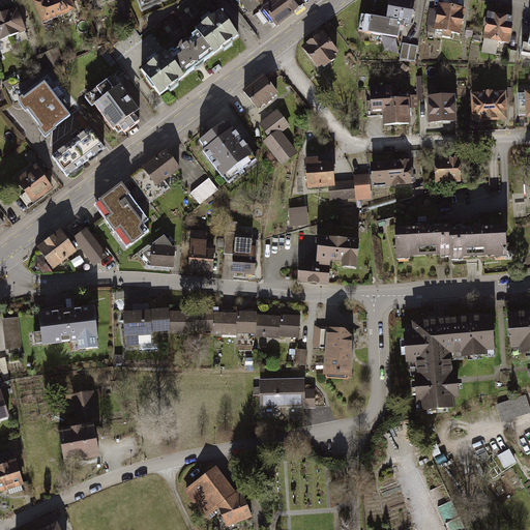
[(72,0),(32,0),(42,23),(76,7),(72,0)]
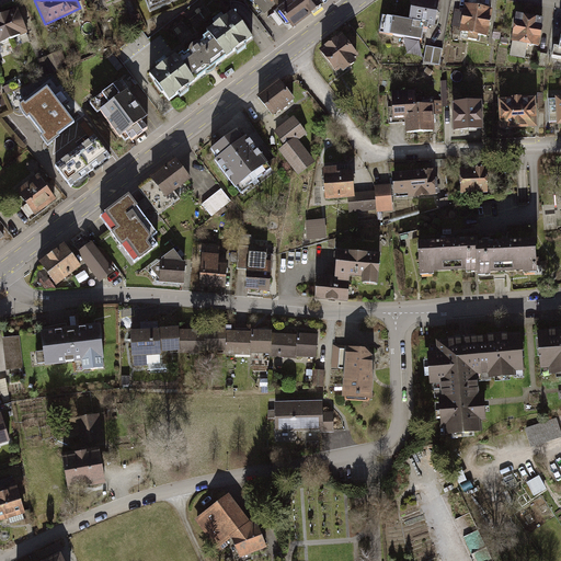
[(145,0),(150,13),(176,0),(145,0)]
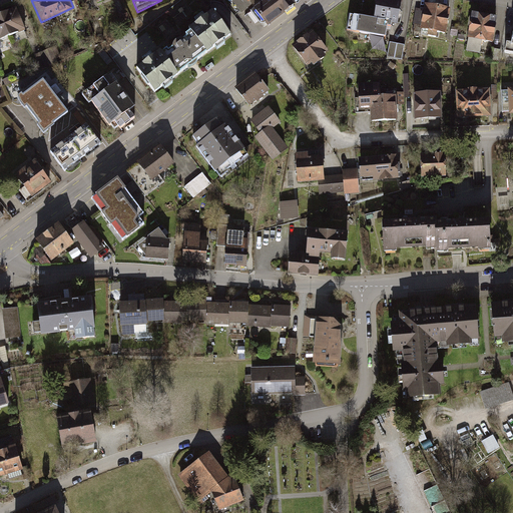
[(246,0),(268,25),(298,1),(296,0),(246,0)]
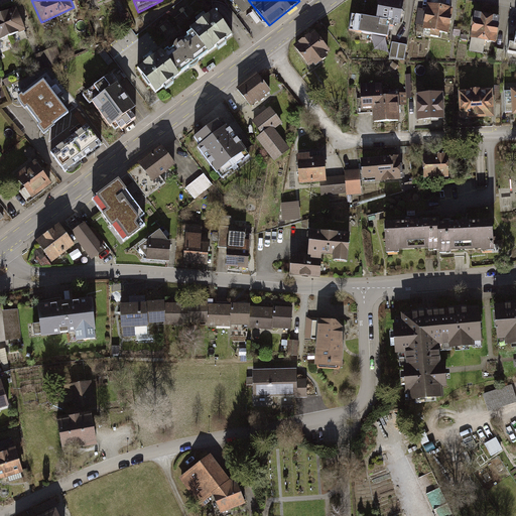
[(442,0),(441,6),(455,8),(456,0),(442,0)]
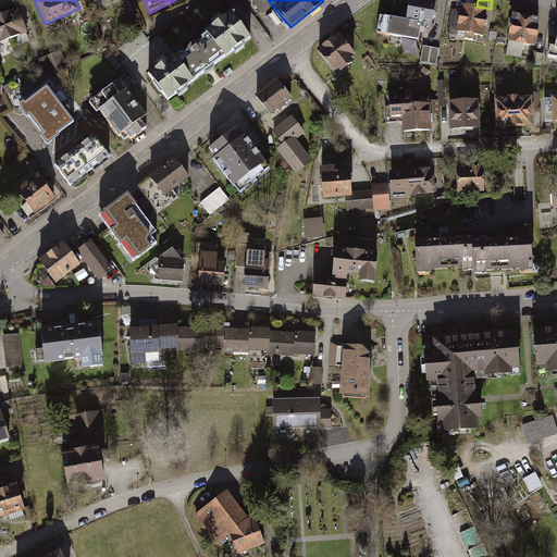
[(438,5),(411,2),(408,26),(424,28),(435,31),(438,5)]
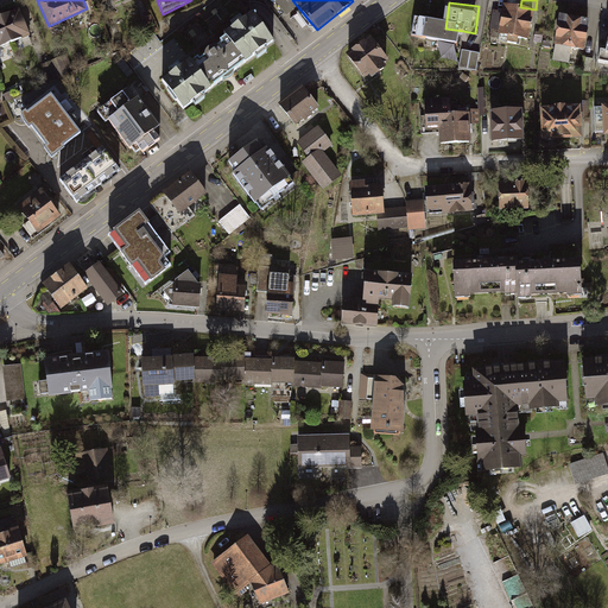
[(23,6),(0,14),(0,43),(33,29),(23,6)]
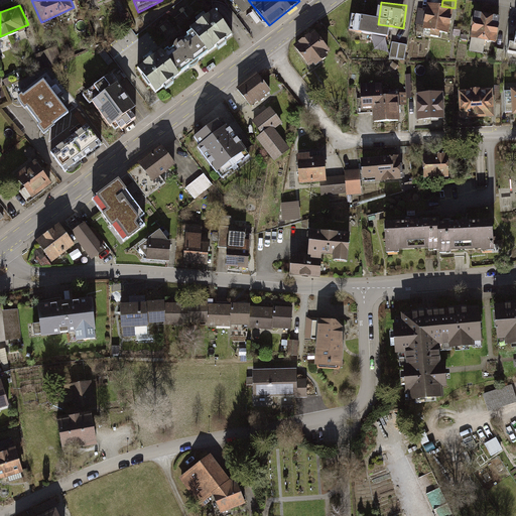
[(450,11),(427,8),(424,32),(447,35),(450,11)]
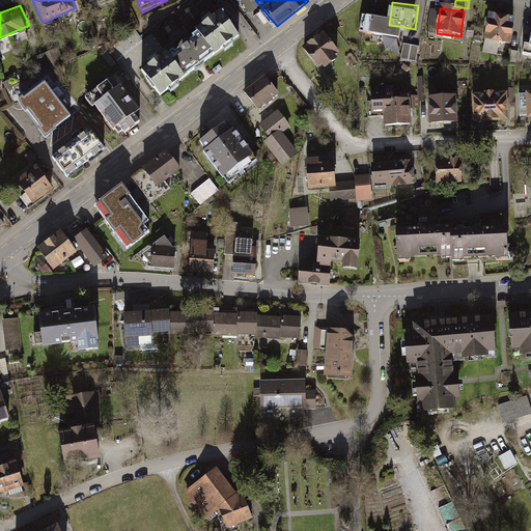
[(223,11),(143,73),(161,95),(241,35),(223,11)]
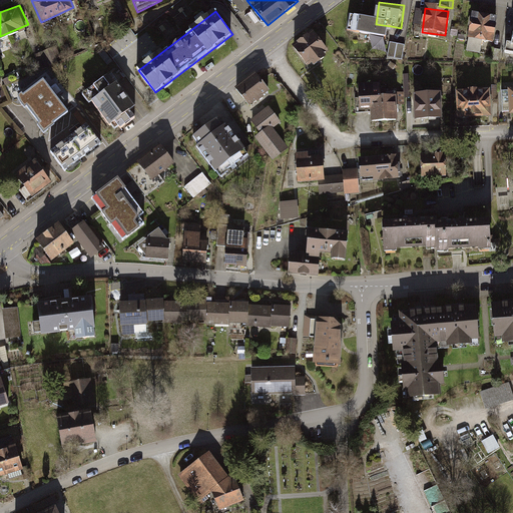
[(498,20),(470,17),(467,40),(495,44),(498,20)]
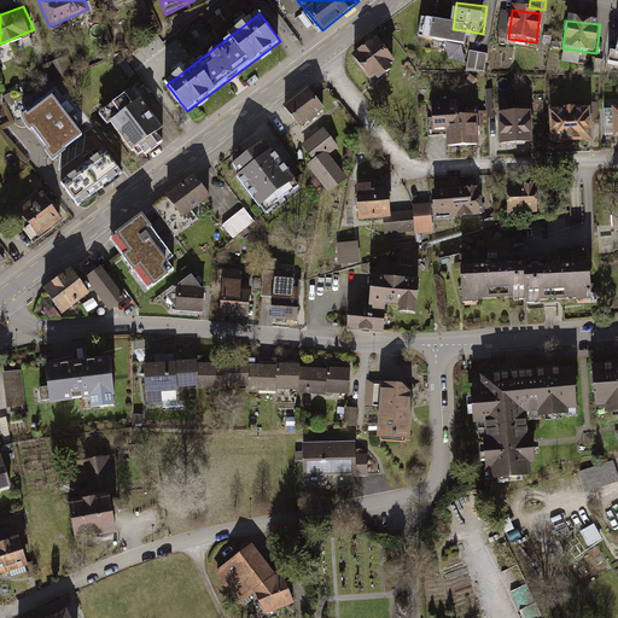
[(424,48),(467,54),(471,31),(453,29),(427,27),(424,48)]
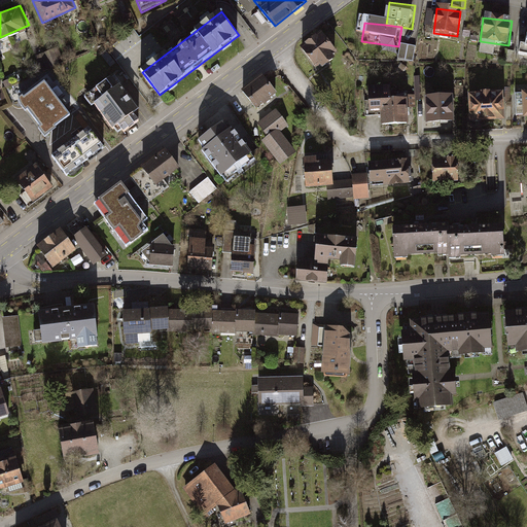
[(338,58),(321,36),(304,48),(320,71),(338,58)]
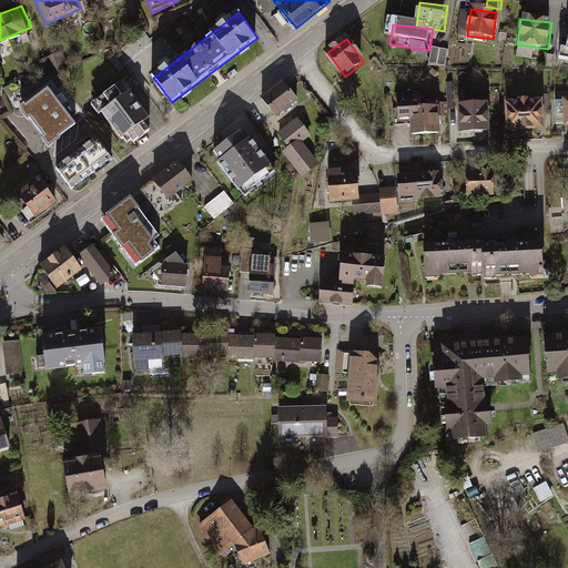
[(445,52),(429,50),(427,69),(443,70),(445,52)]
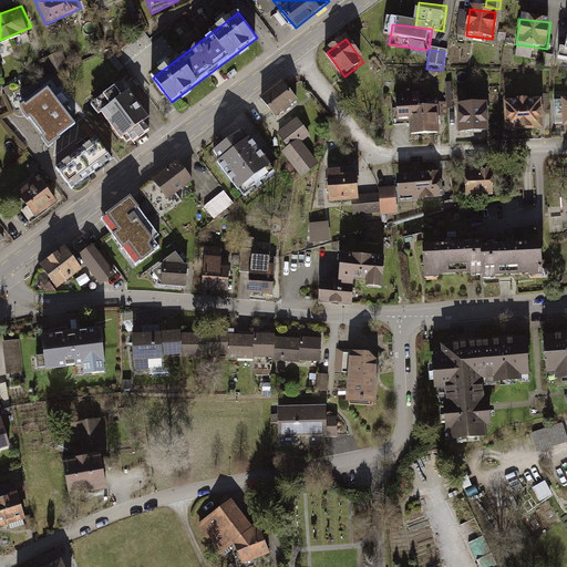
[(51,81),(23,102),(51,137),(79,116),(51,81)]
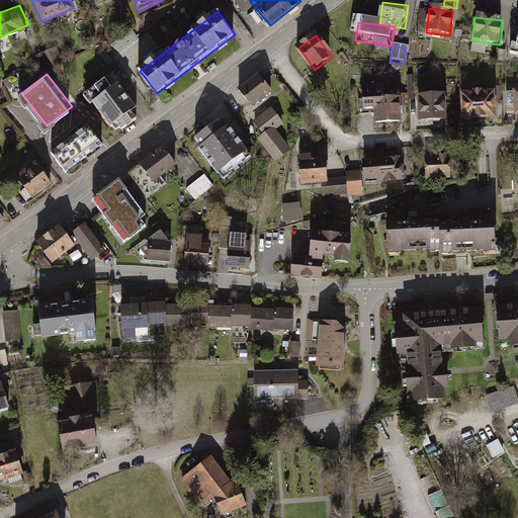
[(117,131),(141,113),(135,106),(139,103),(119,77),(111,83),(105,75),(86,89),(117,131)]
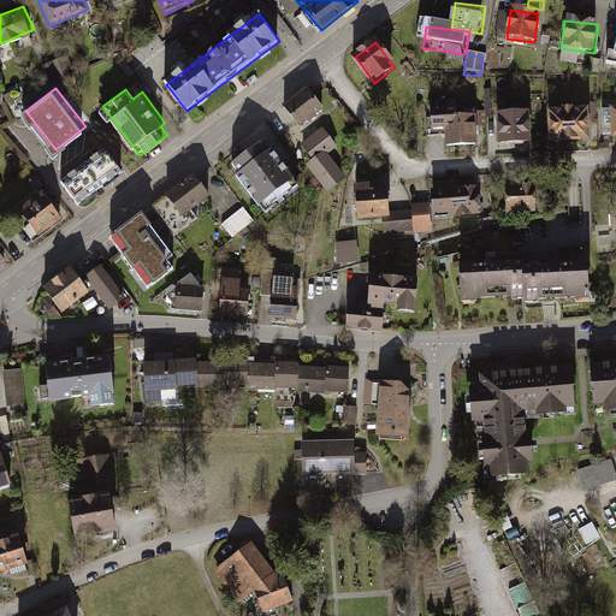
[(327,112),(311,89),(286,108),(303,131),(327,112)]
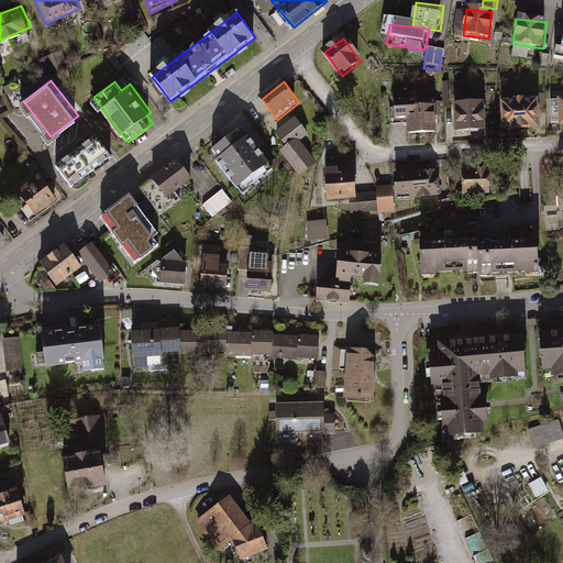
[(539,95),(500,97),(503,127),(540,124),(539,95)]
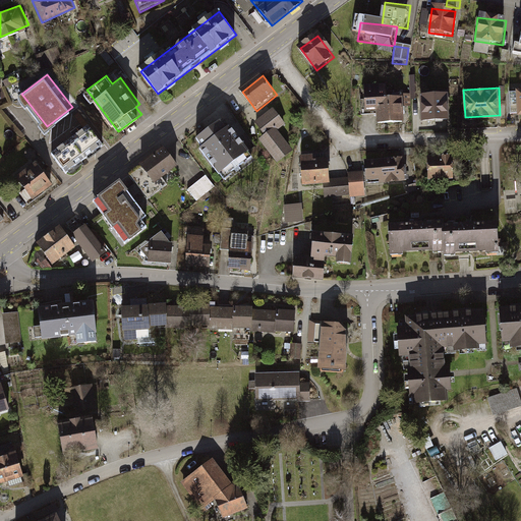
[(389,91),(364,93),(366,117),(378,116),(379,129),(402,128),(401,107),(390,108),(389,91)]
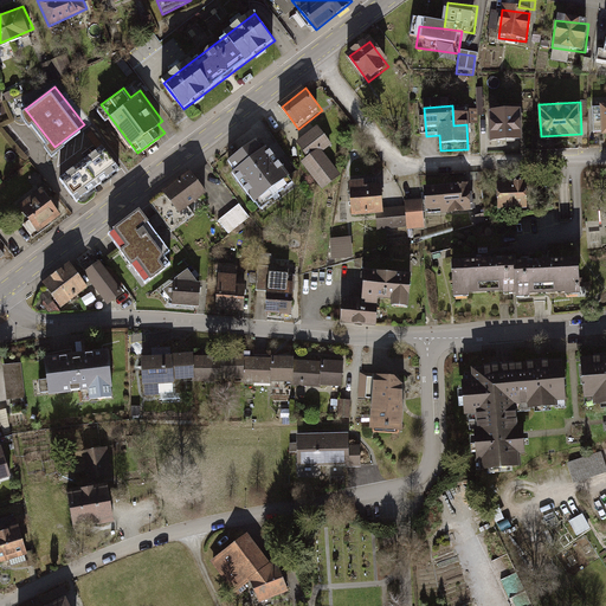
[(521,107),(491,109),(494,136),(523,135),(521,107)]
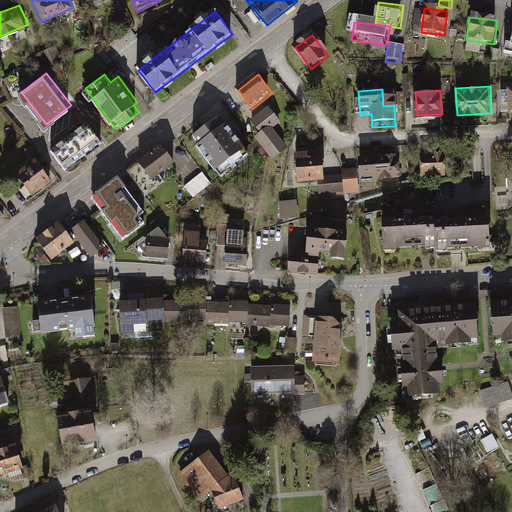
[(280,119),(269,104),(250,118),(258,130),(253,134),(272,159),(287,147),(271,126),(280,119)]
